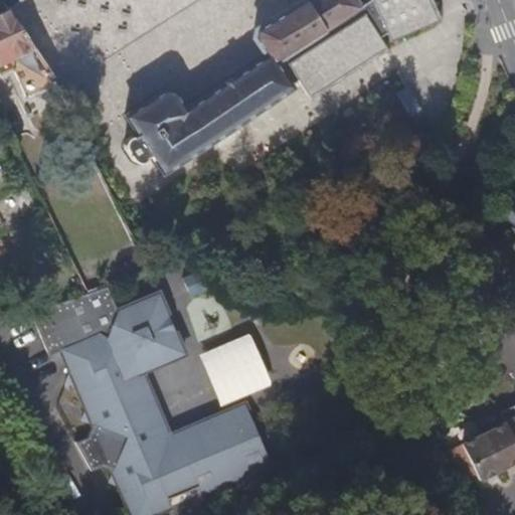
[(264,56),(184,109),(173,92),(163,90),(124,116),(140,140),(136,143),(135,142),(135,141),(134,141),(134,140),(133,140),(132,140),(131,140),(130,140),(129,140),(128,140),(127,141),(126,141),(126,142),(125,142),(125,143),(124,143),(124,144),(124,145),(124,146),(124,147),(124,148),(124,149),(125,149),(125,150),(132,160),(132,161),(133,162),(133,163),(134,163),(134,164),(135,164),(136,164),(137,165),(138,165),(139,165),(140,165),(140,164),(141,164),(142,164),(142,163),(143,163),(143,162),(144,162),(144,161),(144,160),(144,159),(144,158),(144,157),(144,156),(144,155),(143,154),(147,151),(162,173),(291,87),(288,81),(295,76),(309,97),(384,47),(378,37),(385,32),(388,40),(439,20),(430,0),(369,0),(359,7),(354,0),(300,0),(253,29),(251,38),(264,56)]
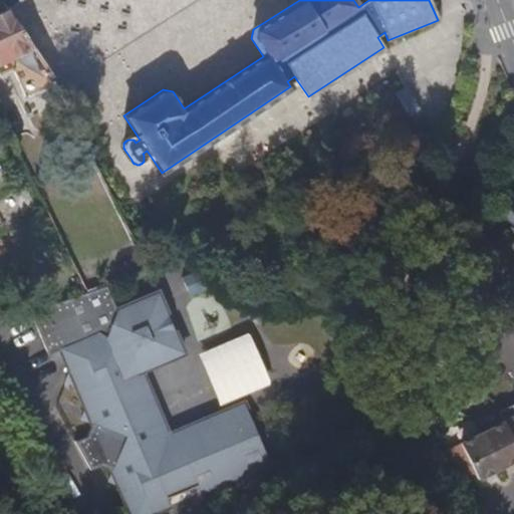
[(53,81),(54,79),(7,10),(0,13),(0,76),(13,70),(25,97),(51,86),(52,89),(55,87),(53,81)]
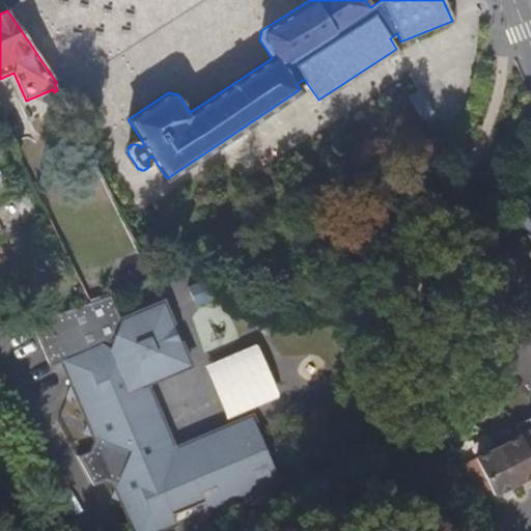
[(419,90),(409,98),(422,120),(434,114),(419,90)]
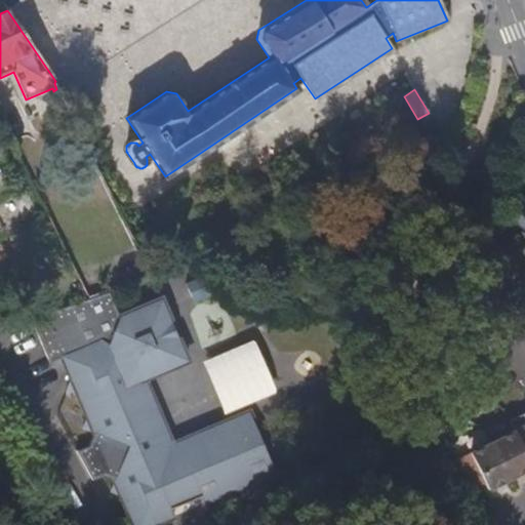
[(524,210),(515,218),(523,231),(524,229),(524,210)]
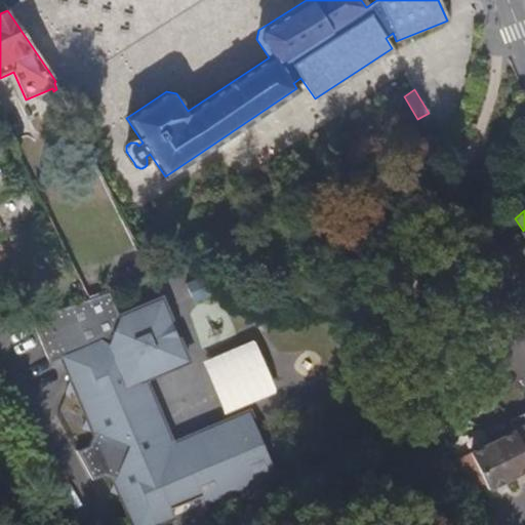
[(77,394),(93,401),(87,416),(82,428),(93,433),(88,446),(78,450),(91,480),(103,476),(115,481),(110,491),(120,495),(126,510),(132,524),(153,524),(155,524),(173,517),(170,509),(199,497),(202,505),(274,474),(248,412),(171,445),(144,378),(187,361),(160,299),(119,317),(109,292),(30,319),(48,363),(62,357),(71,378),(66,390),(77,394)]
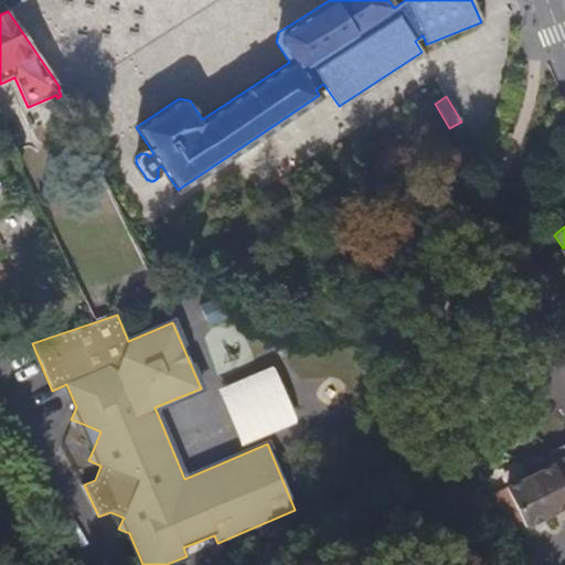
[(240,446),(296,423),(273,366),(216,391),(240,446)]
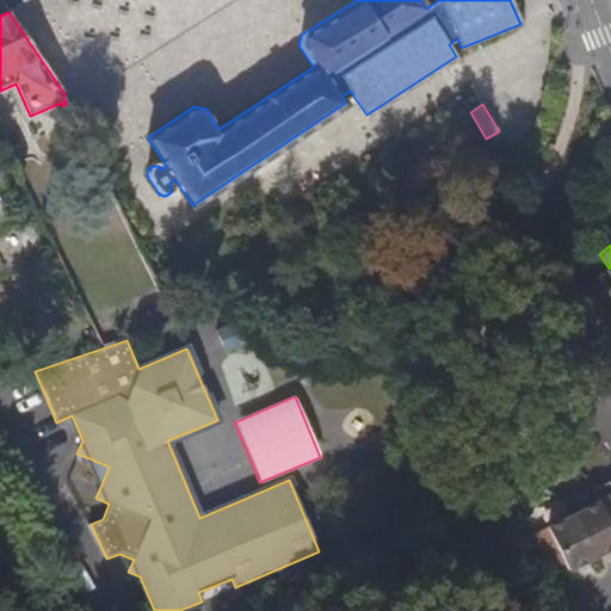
[(102,485),(109,467),(90,458),(102,485)]
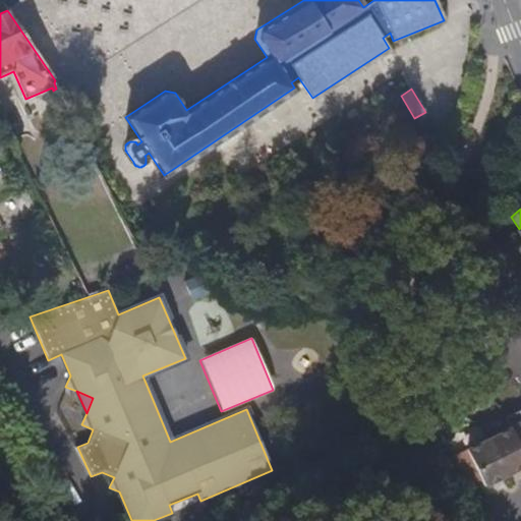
[(520,409),(518,411),(520,416),(520,419),(510,426),(515,436),(520,448),(520,409)]
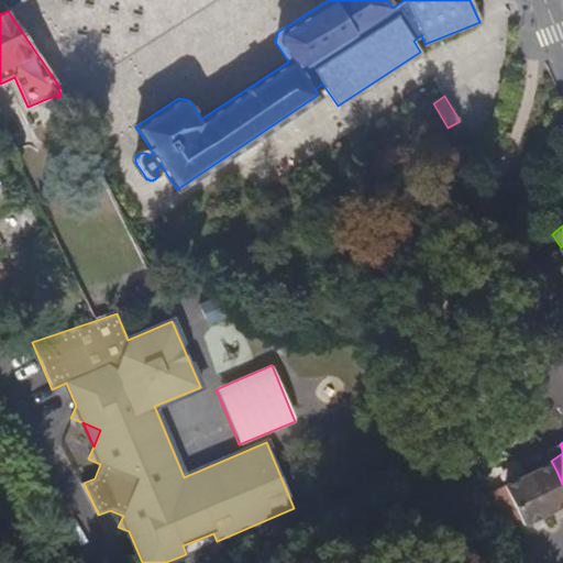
[(562,453),(562,450),(560,444),(547,451),(551,461),(562,453)]
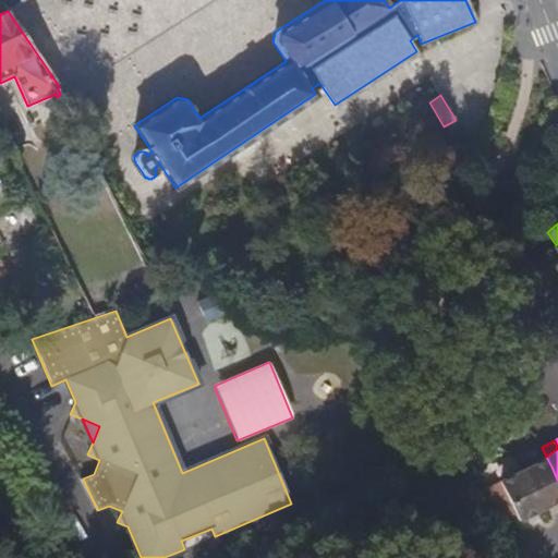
[(557,501),(557,480),(552,466),(546,457),(498,481),(519,522),(534,514),(532,509),(541,505),(549,500),(553,506),(557,501)]
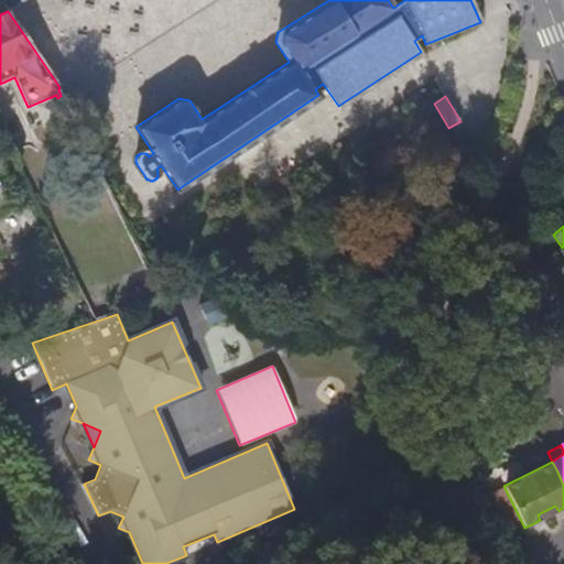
[(550,516),(559,511),(555,506),(546,510),(550,516)]
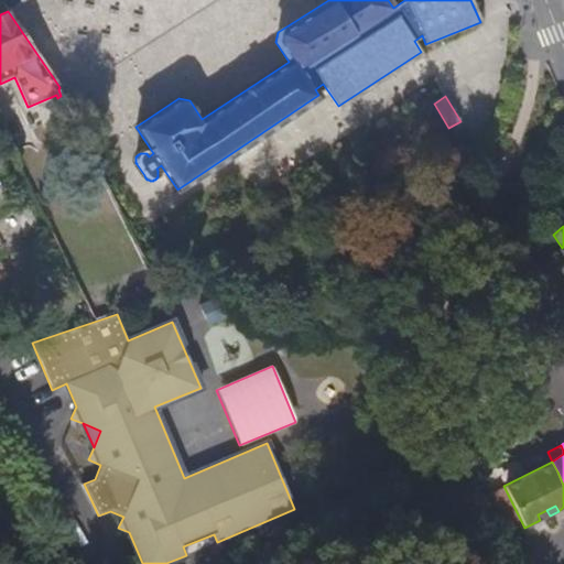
[(540,520),(550,516),(546,510),(538,514),(540,520)]
